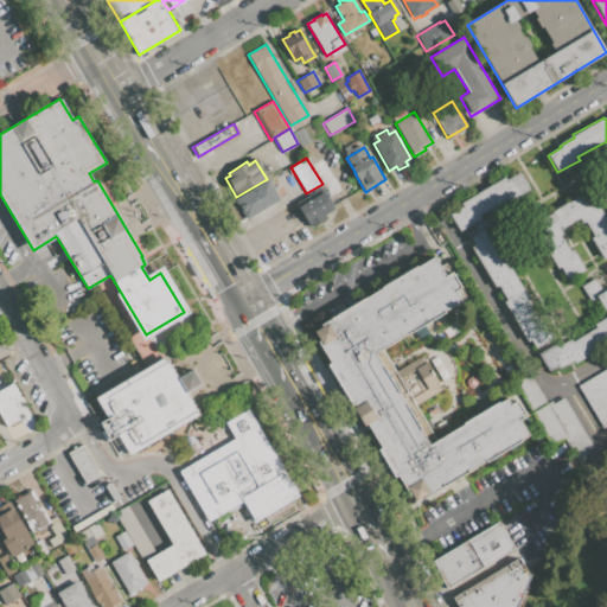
[(510,200),(508,198),(478,216),(480,218),(459,231),(448,215),(462,206),(461,204),(504,178),(505,180),(519,172),(529,189),(510,200)]
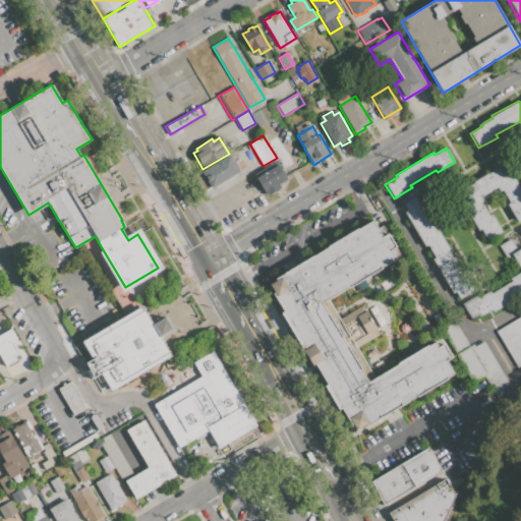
[(240,171),(211,188),(200,171),(230,154),(240,171)]
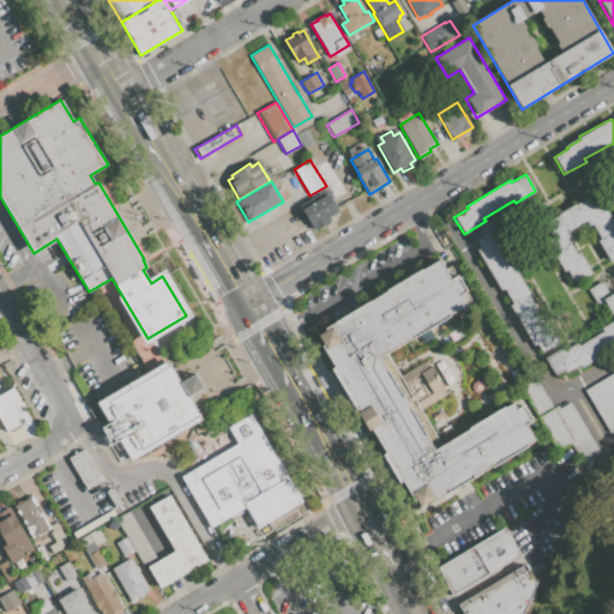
[(299,204),(325,188),(338,211),(329,217),(331,221),(314,230),(299,204)]
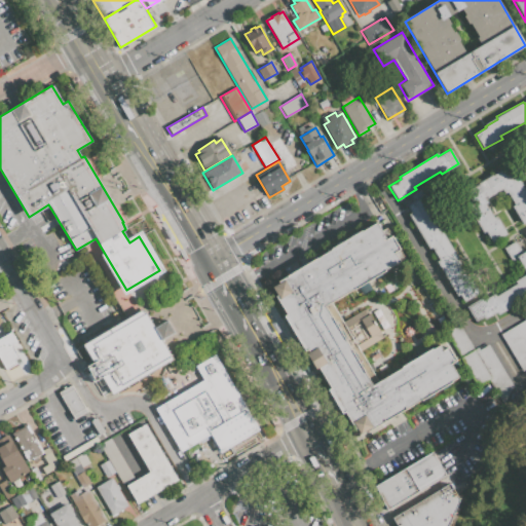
[(460,195),(479,184),(478,183),(492,174),(493,176),(503,168),(511,180),(517,176),(525,191),(525,222),(523,224),(512,207),(515,204),(506,192),(504,194),(501,189),(484,199),(486,202),(485,203),(493,217),(495,215),(506,234),(492,242),(486,232),(483,233),(460,195)]
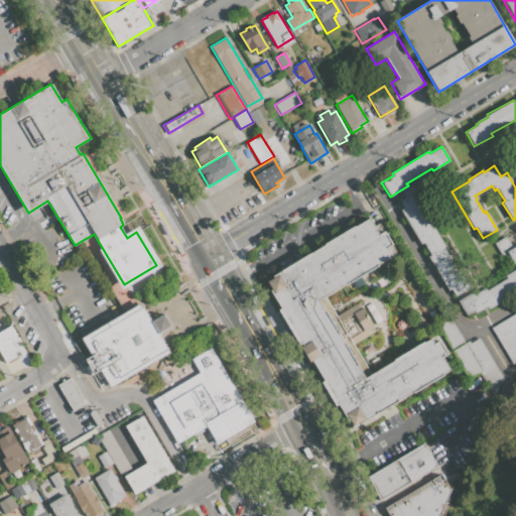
[(398,201),(410,194),(431,228),(433,227),(470,288),(456,296),(450,289),(448,290),(427,256),(430,254),(423,243),(420,244),(400,211),(403,209),(398,201)]
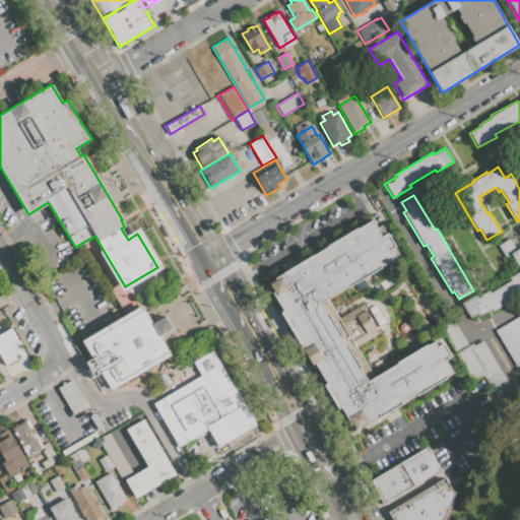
[(327,247),(326,246),(358,228),(359,229),(372,220),(381,237),(387,233),(395,246),(389,250),(394,259),(380,267),(380,268),(350,285),(350,284),(327,298),(339,318),(355,308),(360,313),(365,310),(378,334),(356,346),(374,377),(396,364),(395,362),(427,344),(428,345),(434,341),(437,346),(443,342),(451,356),(446,360),(454,374),(444,380),(444,381),(417,396),(416,395),(399,404),(400,405),(381,417),(380,416),(364,427),(363,425),(355,429),(352,424),(350,425),(340,407),(337,409),(324,385),(326,384),(315,364),(313,366),(303,349),(306,348),(305,346),(302,348),(280,313),(283,311),(272,293),(273,293),(269,283),(276,279),(275,277),(282,273),(282,272),(312,255),(313,256),(327,247)]
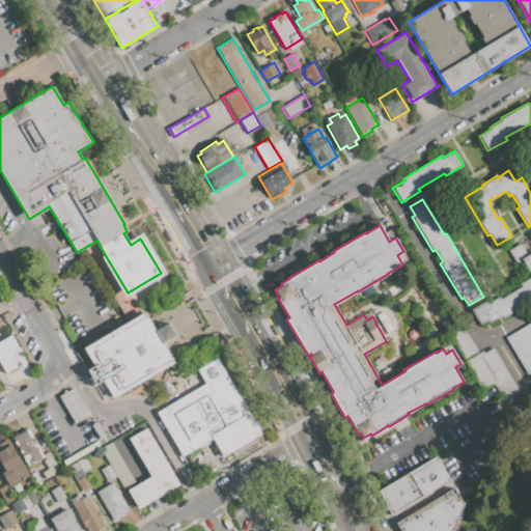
[(471,309),(488,299),(491,301),(499,296),(501,299),(521,286),(520,284),(530,277),(530,275),(522,258),(530,252),(530,301),(503,318),(501,314),(488,322),(487,319),(479,325),(471,309)]
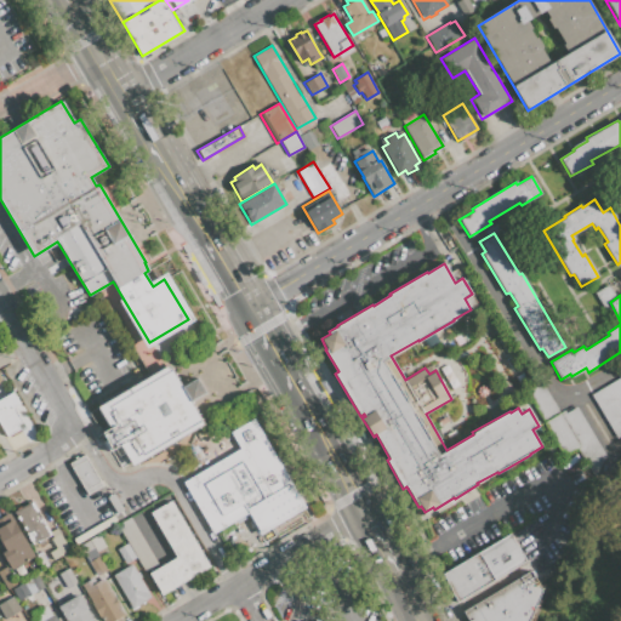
[(191,403),(204,425),(132,467),(130,463),(121,468),(112,451),(108,453),(98,434),(109,428),(97,408),(169,365),(182,388),(197,379),(206,394),(191,403)]
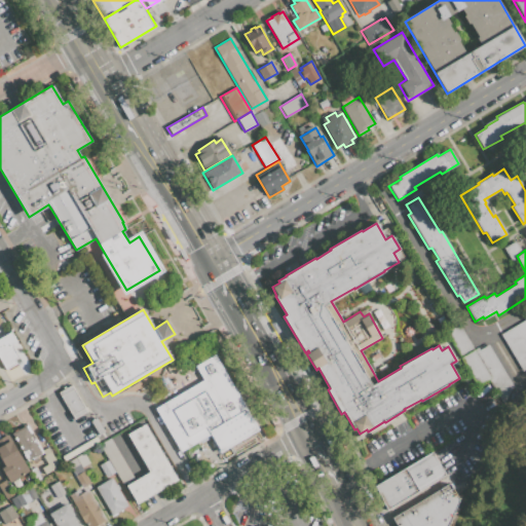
[(500,334),(525,318),(525,369),(522,372),(500,334)]
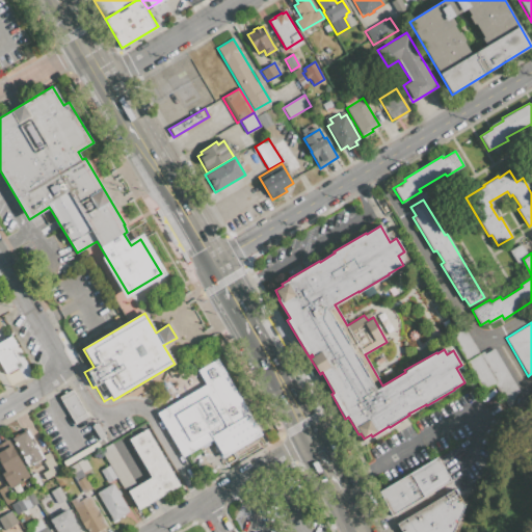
[(15,364),(18,368),(6,374),(0,363),(0,342),(11,336),(18,345),(11,348),(19,362),(15,364)]
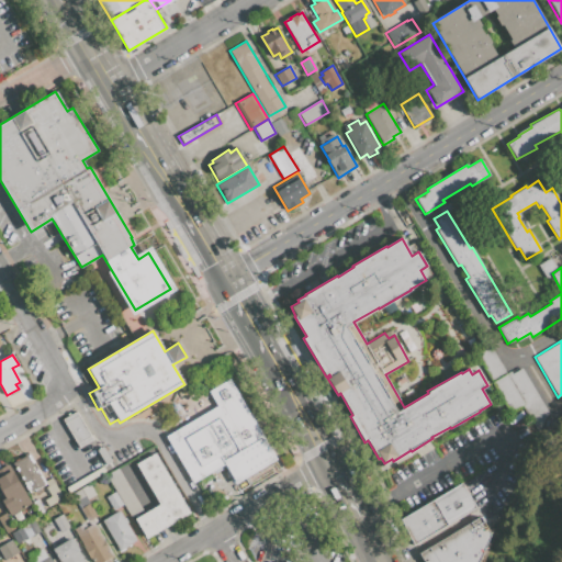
[(531,422),(547,413),(520,368),(508,375),(525,403),(521,405),(531,422)]
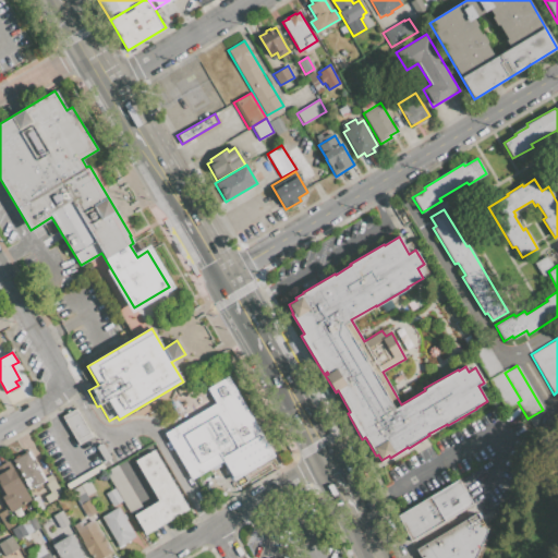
[(207,388),(228,376),(275,456),(233,481),(222,461),(192,480),(165,433),(216,403),(207,388)]
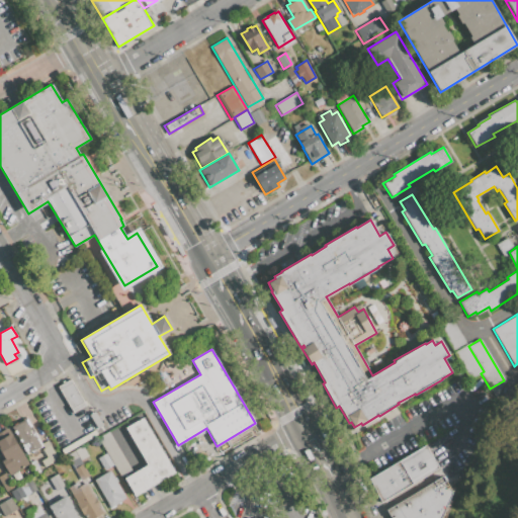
[(73,412),(58,386),(71,378),(86,405),(73,412)]
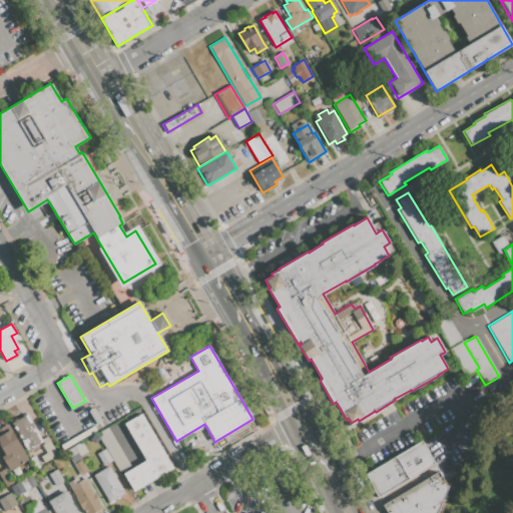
[(173,468),(133,491),(123,474),(145,461),(124,423),(141,413),(163,450),(173,468)]
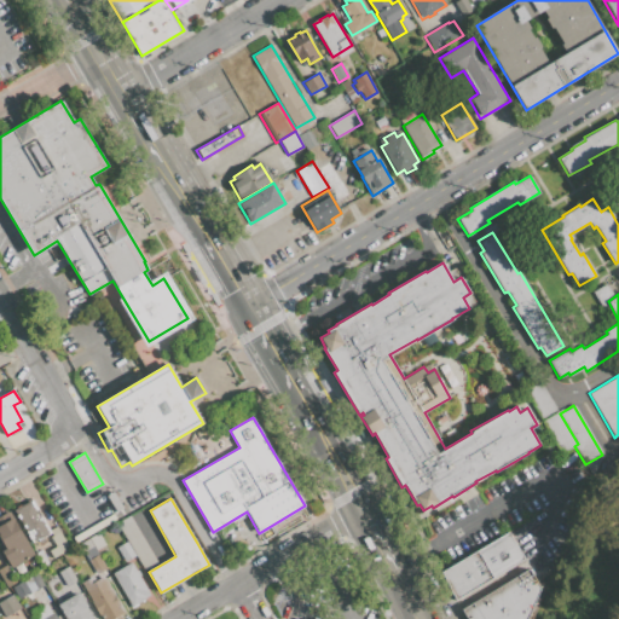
[(15,510),(32,499),(51,532),(34,543),(15,510)]
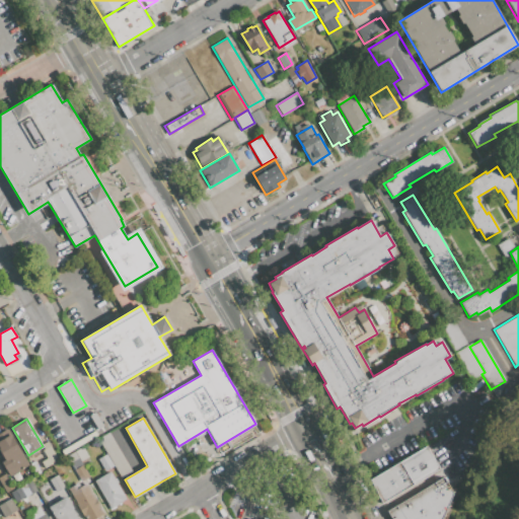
[(97,438),(121,424),(145,465),(122,479),(114,466),(106,453),(97,438)]
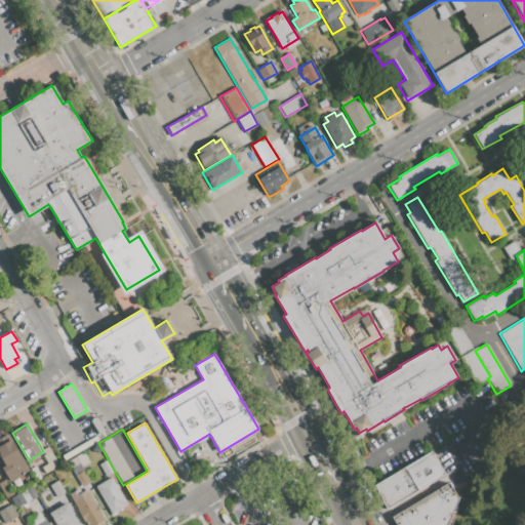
[(14,480),(9,482),(1,469),(6,466),(0,454),(0,445),(10,439),(29,471),(14,480)]
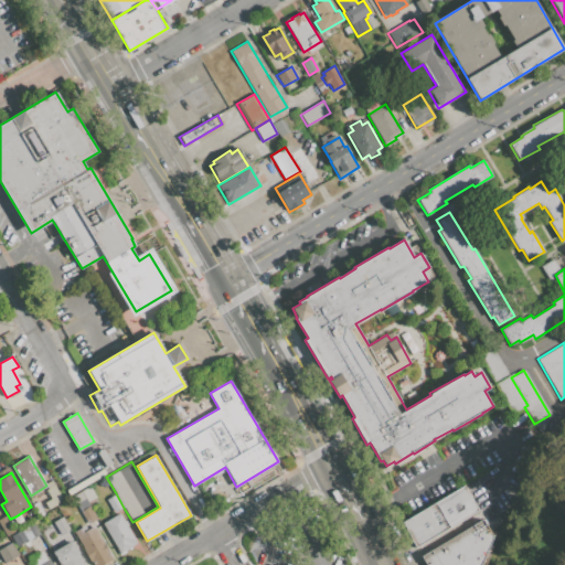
[(435,503),(464,486),(478,511),(449,528),(435,503)]
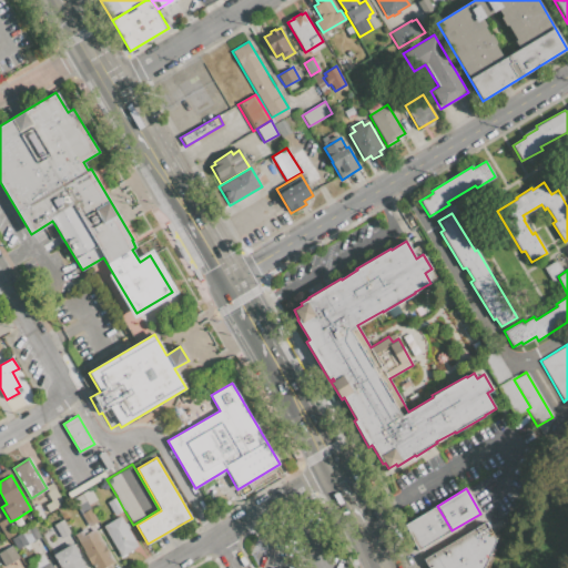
[(63,503),(54,507),(48,496),(57,490),(63,503)]
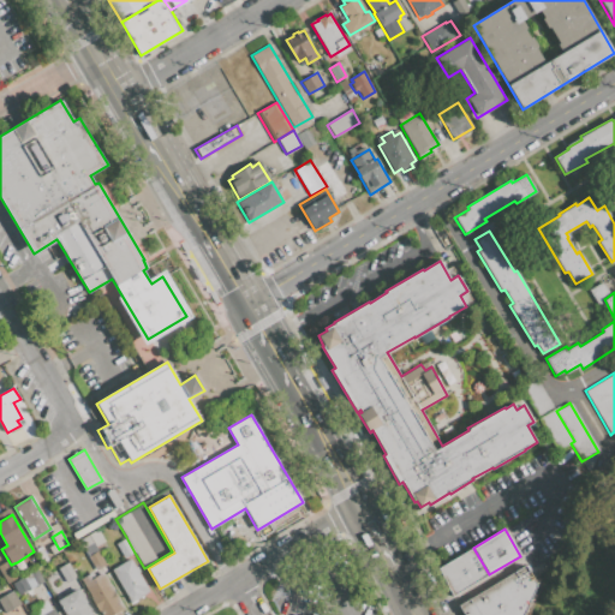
[(124,559),(115,544),(126,537),(135,553),(124,559)]
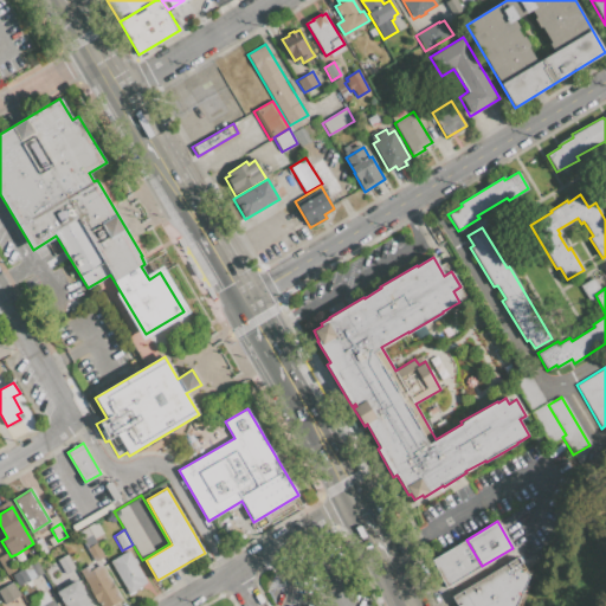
[(482,566),(447,586),(432,560),(466,540),(482,566)]
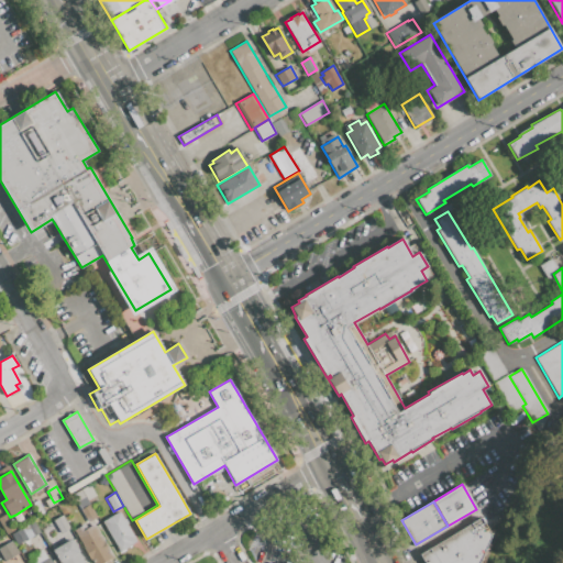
[(80,510),(89,505),(97,517),(88,522),(80,510)]
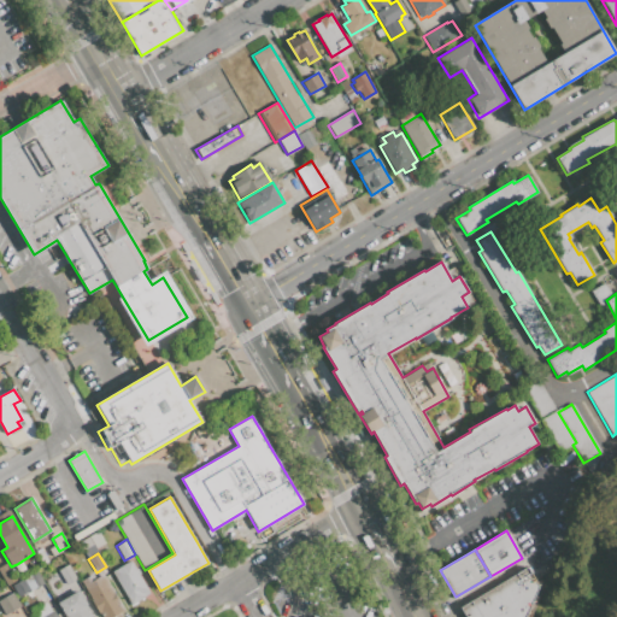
[(111,573),(130,560),(150,593),(130,605),(111,573)]
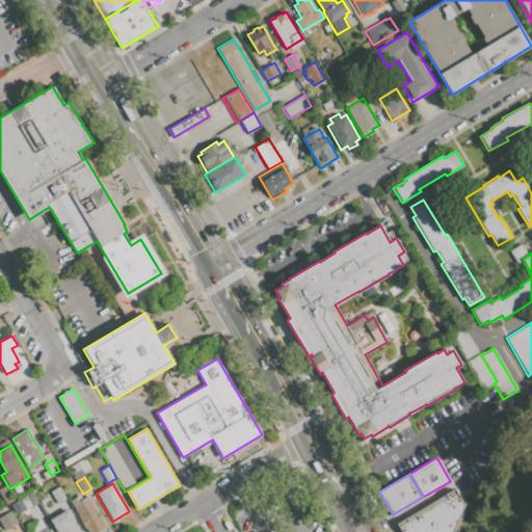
[(0,495),(0,488),(6,485),(15,500),(6,505),(0,495)]
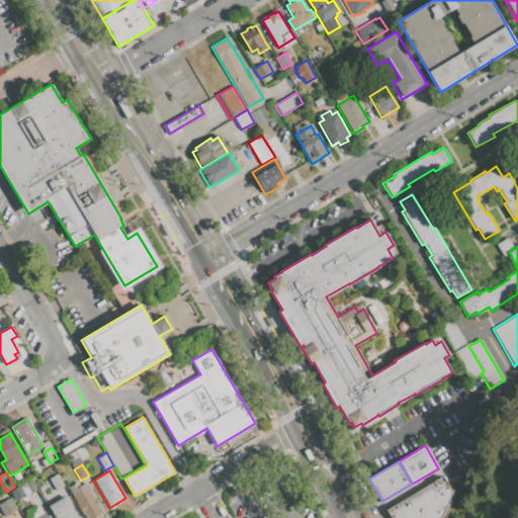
[(49,479),(58,473),(66,486),(57,492),(49,479)]
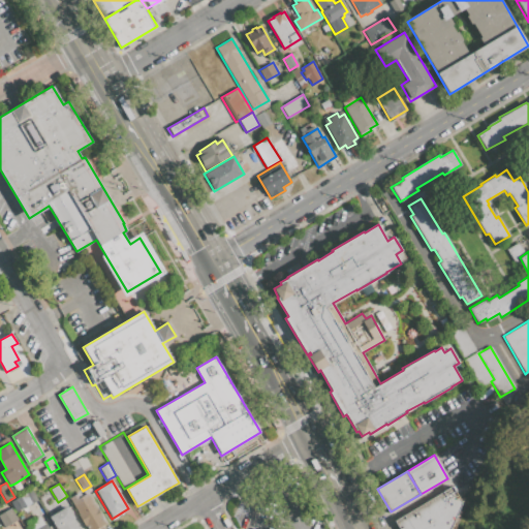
[(452,487),(462,503),(449,528),(398,528),(394,522),(452,487)]
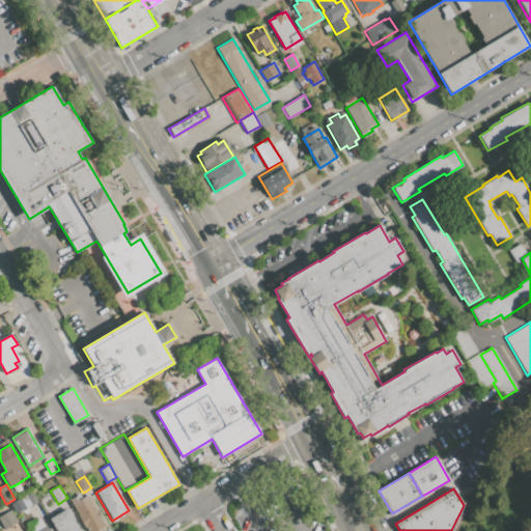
[(106,525),(103,527),(106,530),(88,530),(70,500),(80,494),(82,498),(88,495),(106,525)]
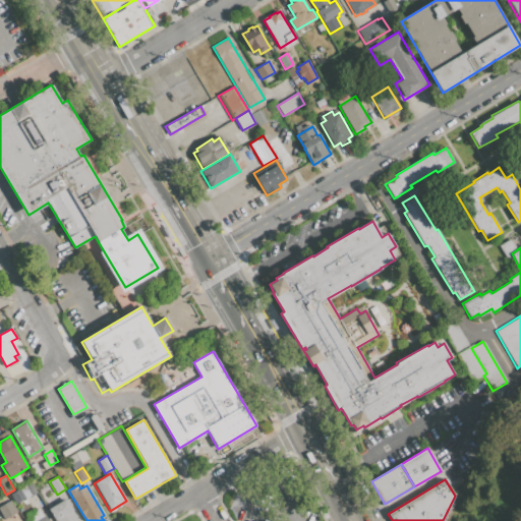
[(56,520),(50,509),(66,499),(78,520),(56,520)]
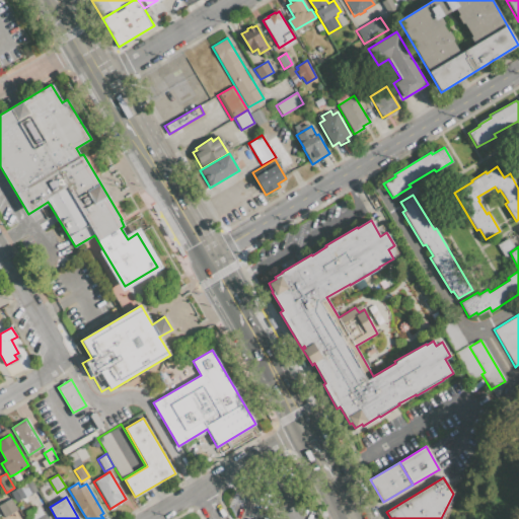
[(0,509),(0,504),(11,499),(18,510),(5,518),(0,509)]
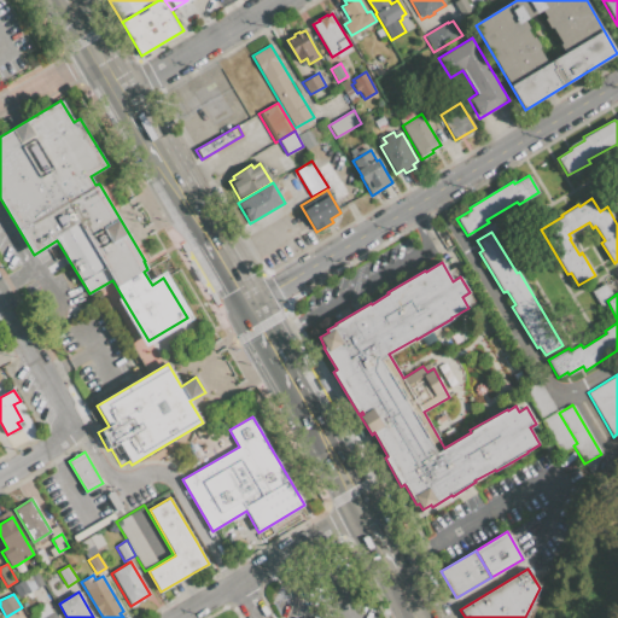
[(33,610),(36,617),(57,617),(50,601),(33,610)]
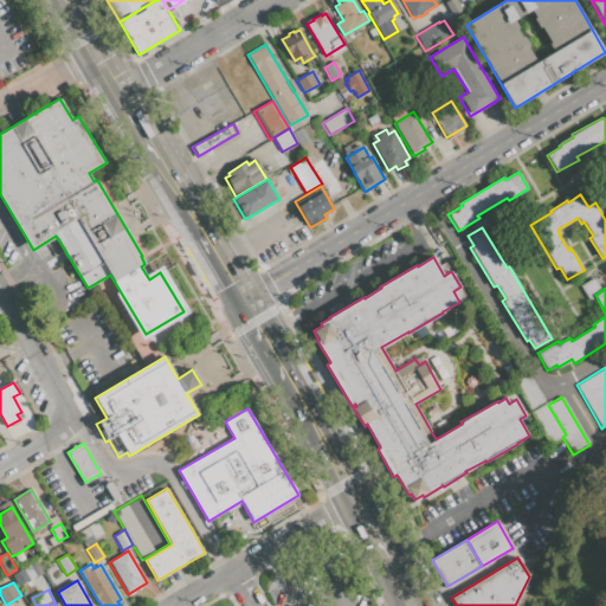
[(368,605),(368,594),(355,595),(355,605),(368,605)]
